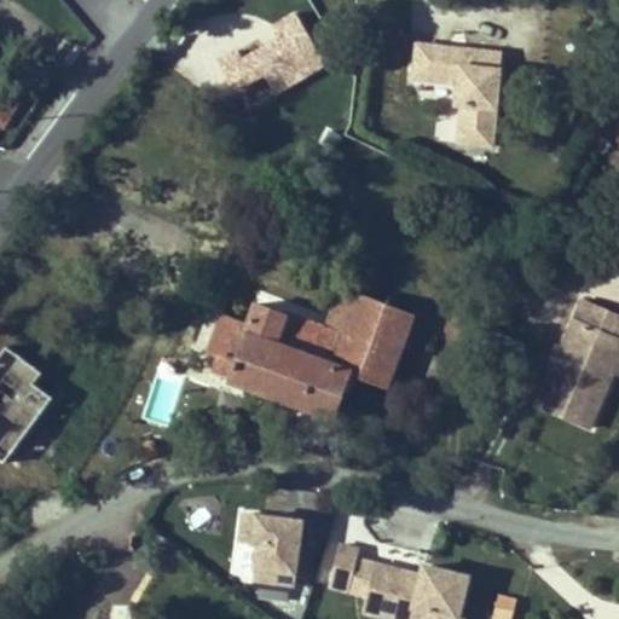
[(243,114),(327,70),(296,12),(271,25),(277,36),(219,67),(243,114)]
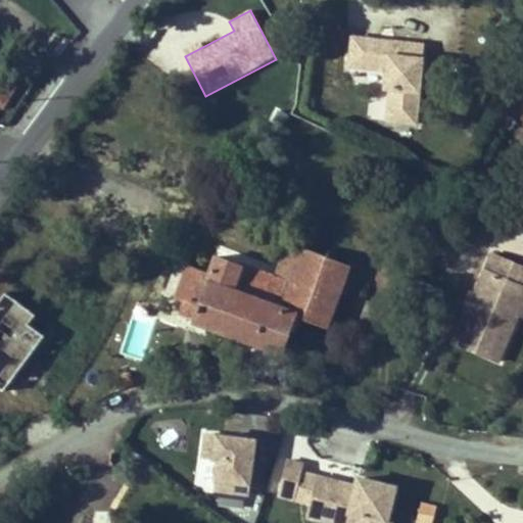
[(421,42),(349,39),(349,67),(385,68),(385,86),(391,87),(390,121),(418,121),(421,42)]
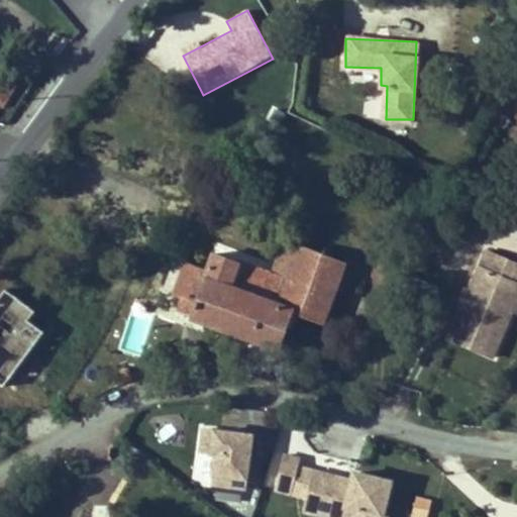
[(279,349),(288,325),(295,328),(299,316),(321,324),(344,263),(300,245),(288,280),(213,252),(205,273),(197,297),(184,292),(181,300),(177,313),(279,349)]
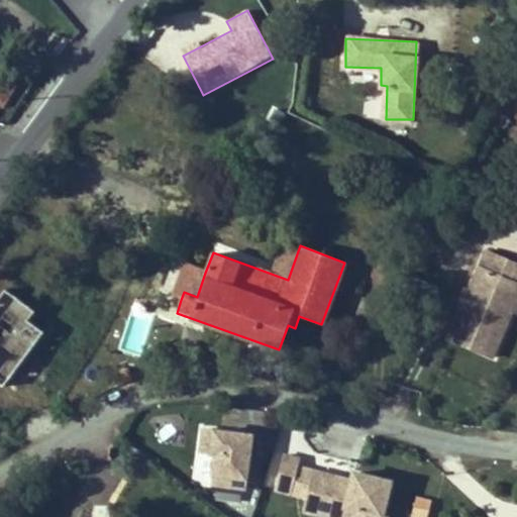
[(504,351),(516,309),(516,300),(515,300),(516,293),(516,256),(490,248),(476,291),(481,292),(476,308),(471,306),(460,338),(504,351)]
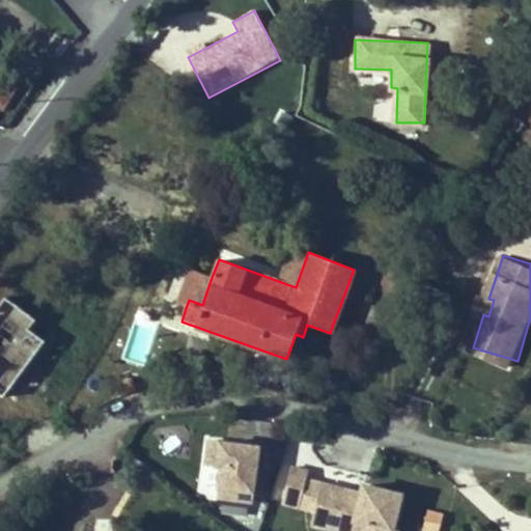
[(202,305),(211,280),(193,275),(190,280),(180,307),(186,308),(189,300),(202,305)]
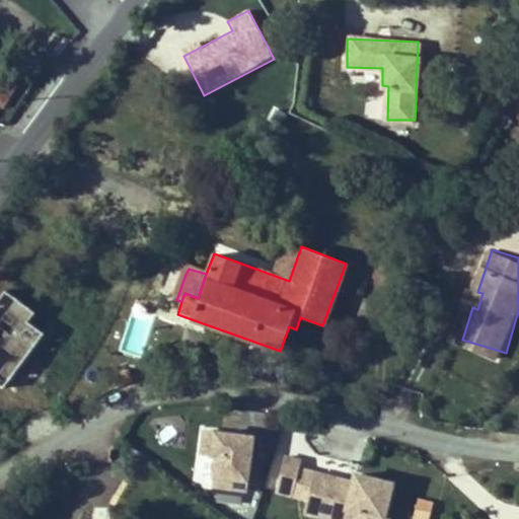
[(442,308),(448,294),(435,288),(429,302),(442,308)]
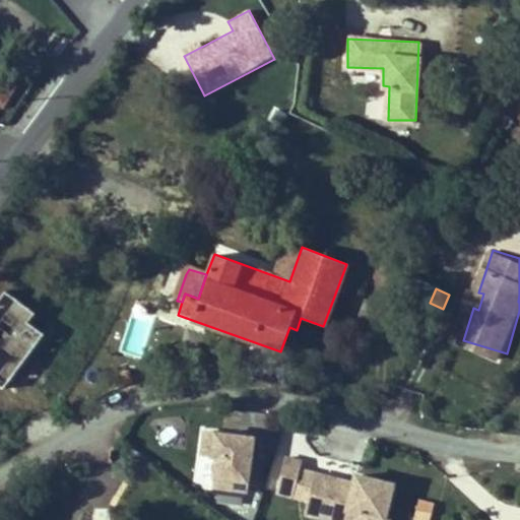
[(478,310),(483,294),(478,293),(473,290),(469,306),(473,308),(478,310)]
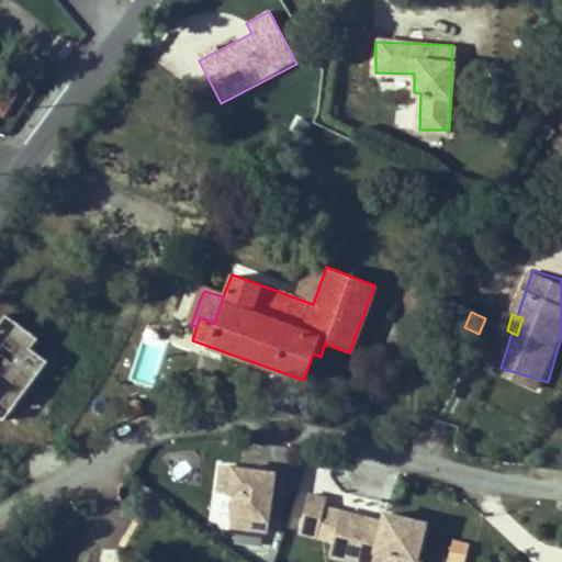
[(134,367),(155,373),(165,345),(144,337),(134,367)]
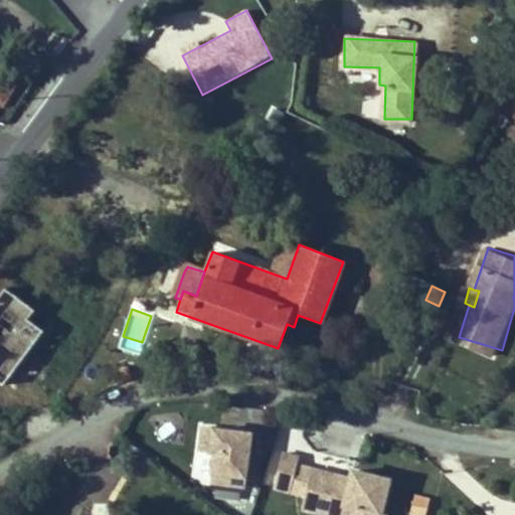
[(25,370),(32,358),(27,355),(20,367),(25,370)]
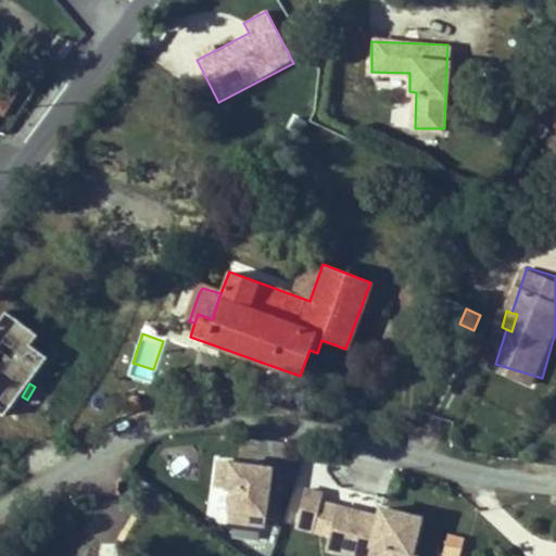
[(325,467),(297,460),(289,497),(317,504),(325,467)]
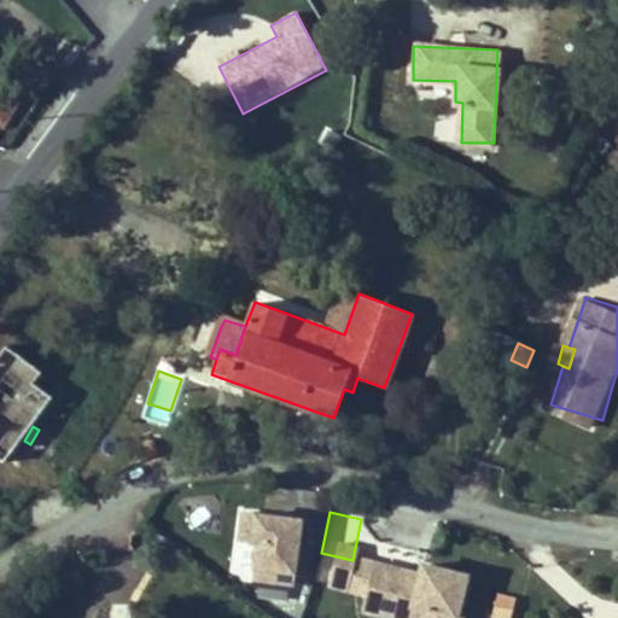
[(299,586),(303,520),(235,516),(231,581),(299,586)]
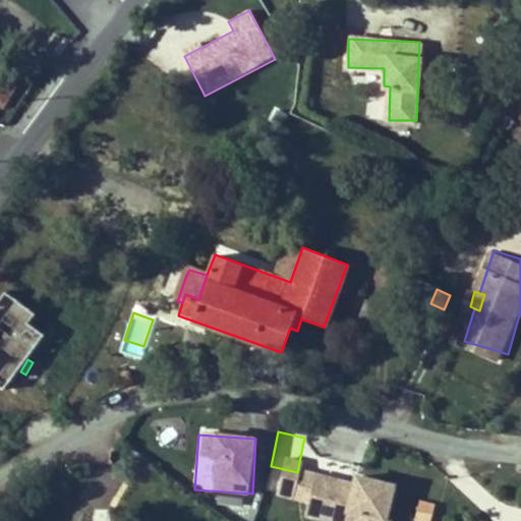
[(348,466),(315,458),(305,508),(345,517),(343,520),(388,520),(390,513),(385,512),(395,468),(357,460),(355,467),(354,474),(347,472),(348,466)]
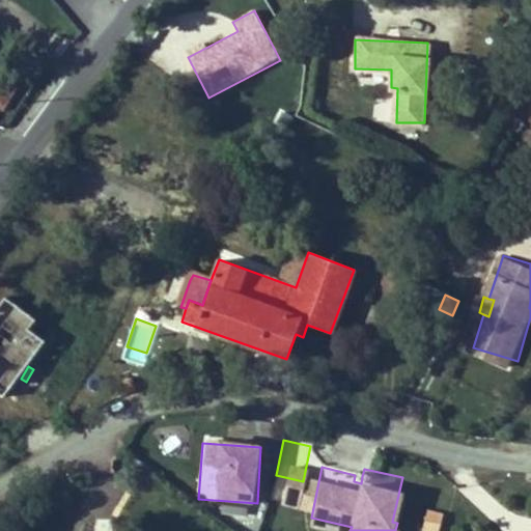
[(362,476),(355,475),(354,481),(361,483),(362,476)]
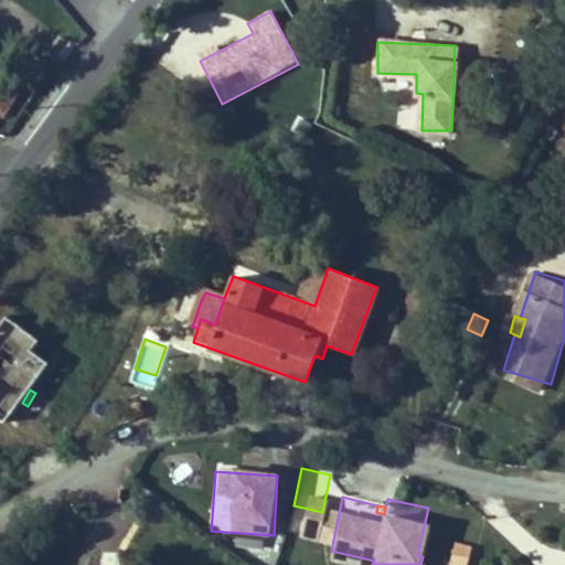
[(428,508),(417,555),(423,556),(434,509),(428,508)]
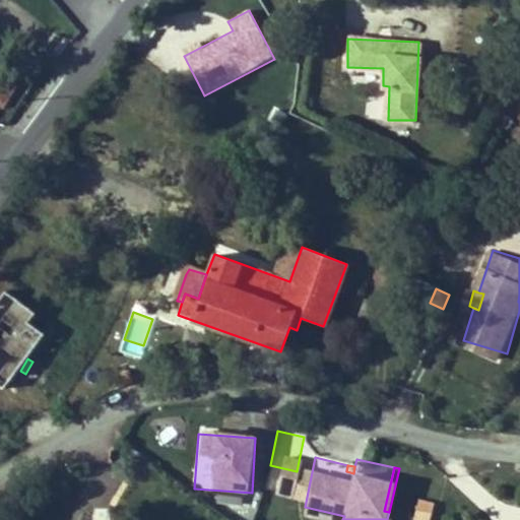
[(412,519),(430,519),(435,503),(417,499),(412,519)]
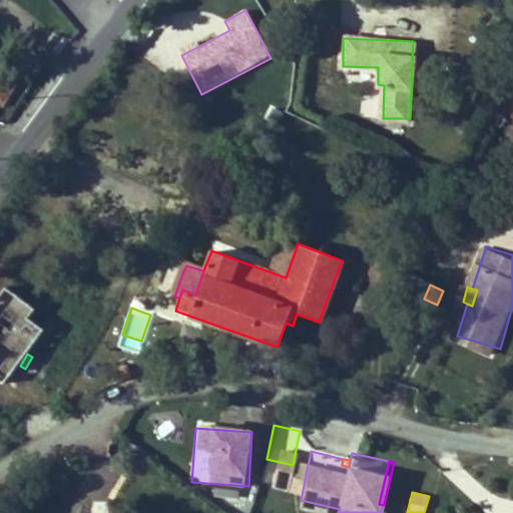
[(338,512),(340,509),(301,500),(299,508),(319,512),(338,512)]
